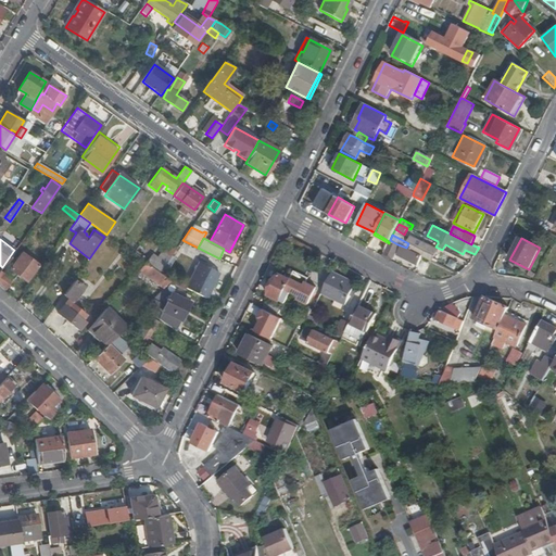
[(411,251),(430,260),(436,250),(416,240),(411,251)]
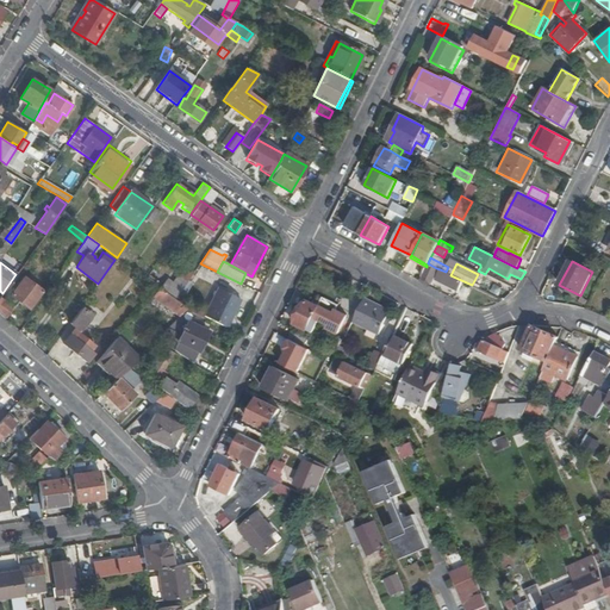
[(436,268),(429,265),(419,281),(428,286),(436,268)]
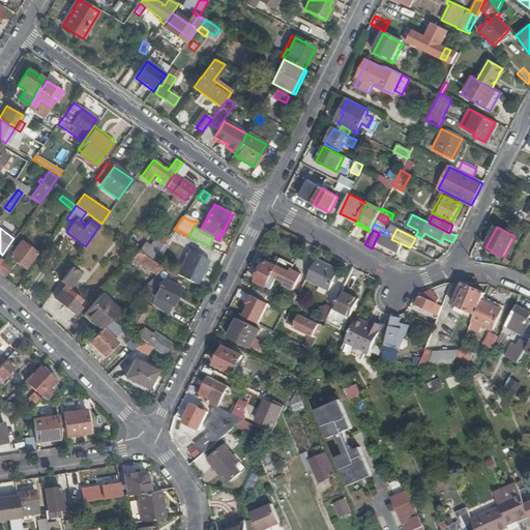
[(401,244),(381,235),(378,242),(396,253),(401,244)]
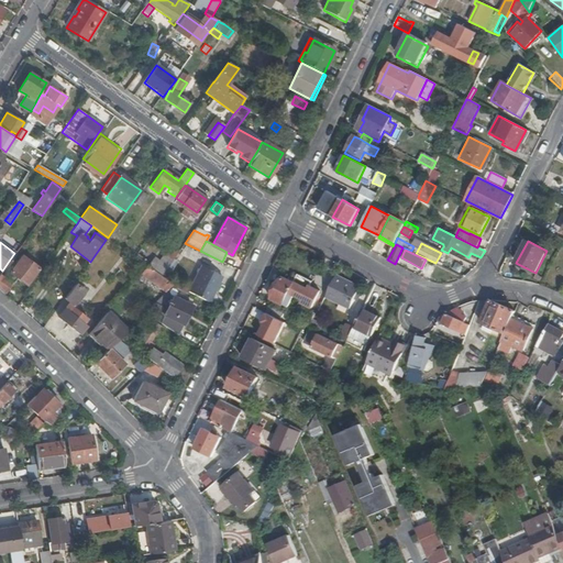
[(23,257),(34,265),(36,262),(25,254),(23,257)]
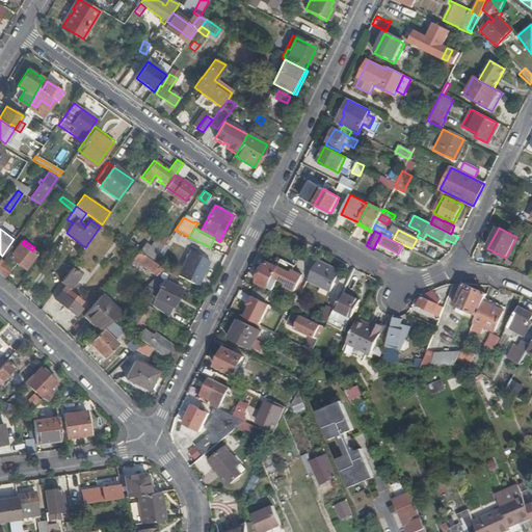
[(36,254),(32,250),(22,243),(21,241),(9,257),(25,268),(36,254)]
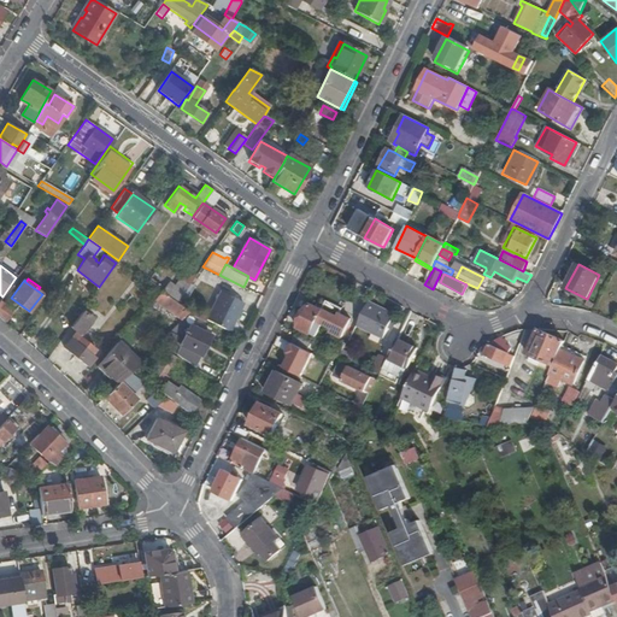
[(170,282),(163,293),(176,303),(184,292),(170,282)]
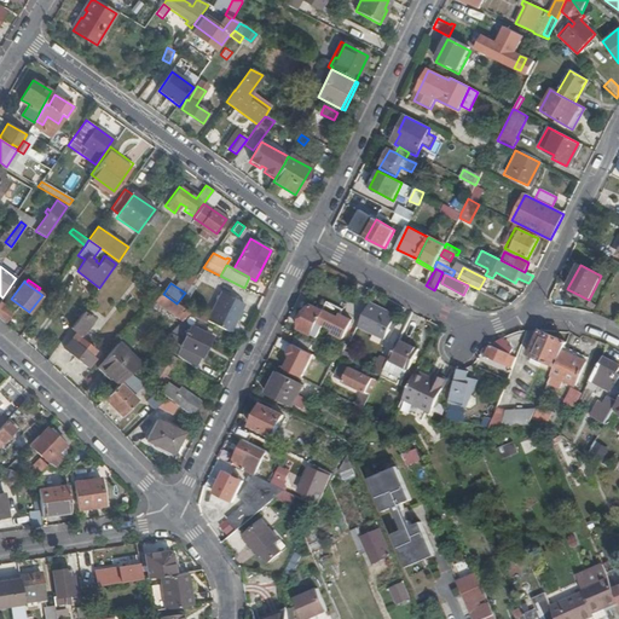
[(163,294),(161,293),(156,299),(184,319),(191,312),(184,308),(177,304),(163,294)]
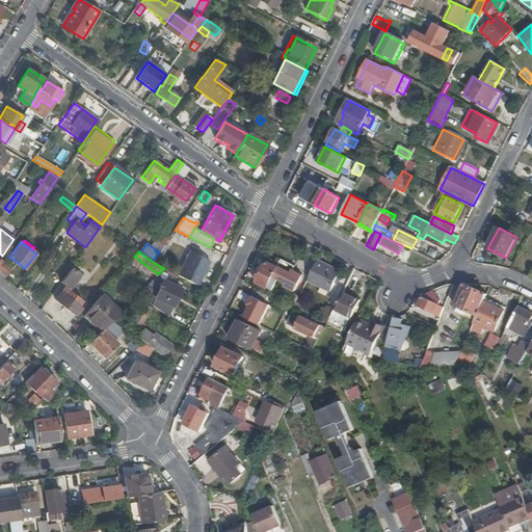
[(164,256),(159,251),(152,261),(158,265),(164,256)]
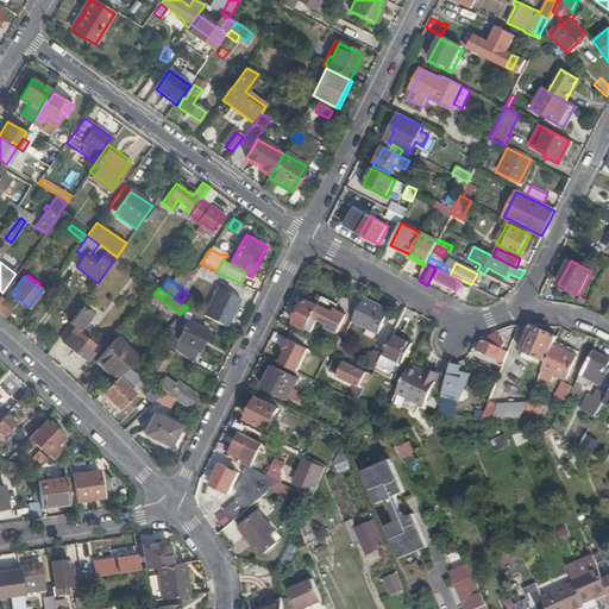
[(225,326),(239,299),(219,288),(205,315),(225,326)]
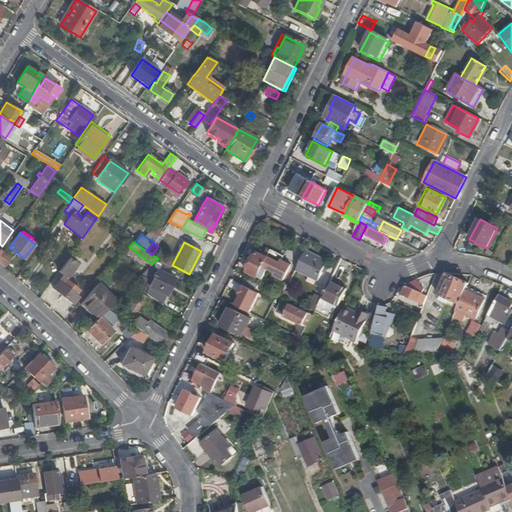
[(0,263),(4,267),(8,261),(8,256),(0,249),(0,263)]
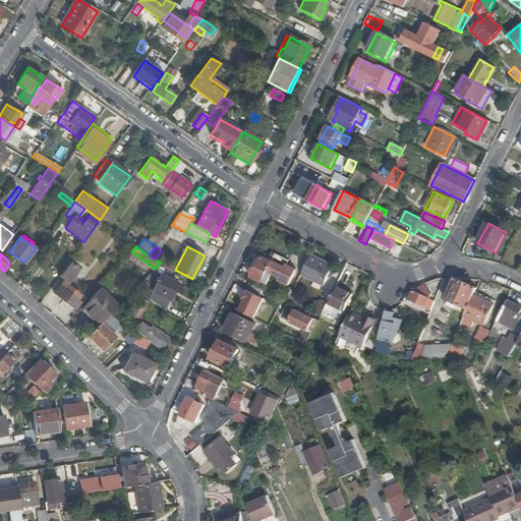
[(334,267),(311,255),(302,275),(325,286),(334,267)]
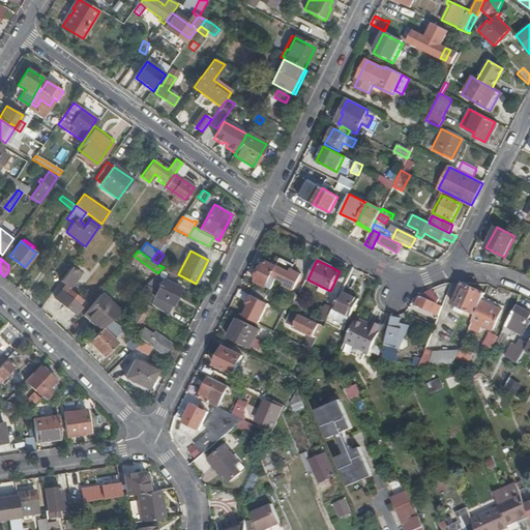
[(256,282),(271,289),(276,280),(293,288),(299,273),(291,268),(289,271),(276,265),(276,266),(266,261),(256,282)]
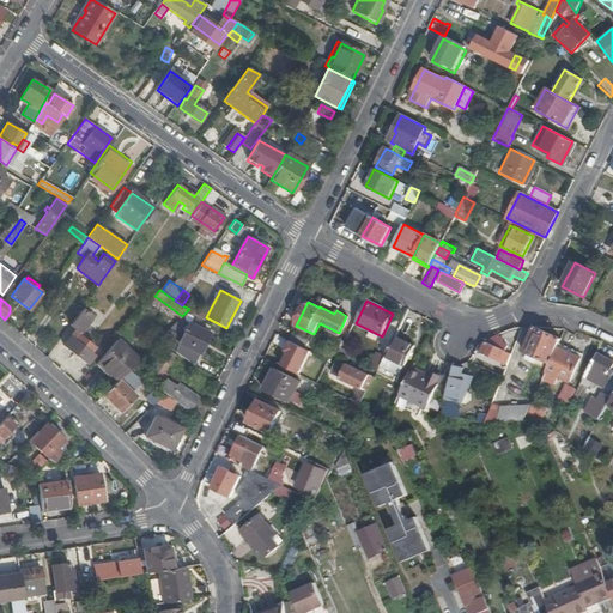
[(82,308),(70,325),(79,332),(91,315),(82,308)]
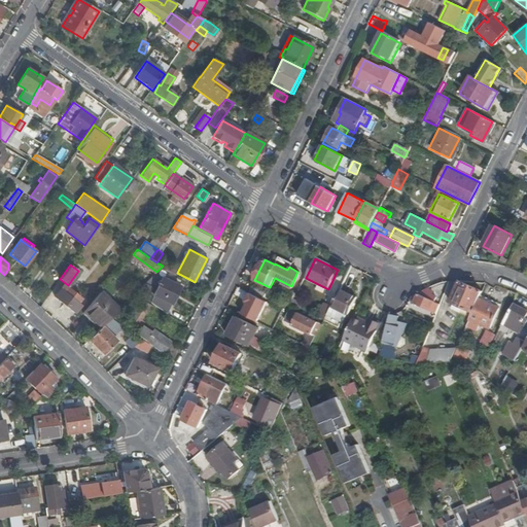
[(152,294),(153,294),(171,303),(179,285),(154,273),(149,279),(157,283),(152,294)]
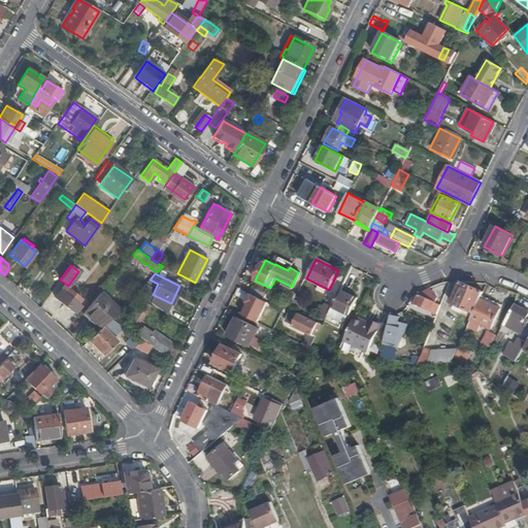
[(135,294),(150,302),(154,295),(153,295),(158,284),(150,279),(135,294)]
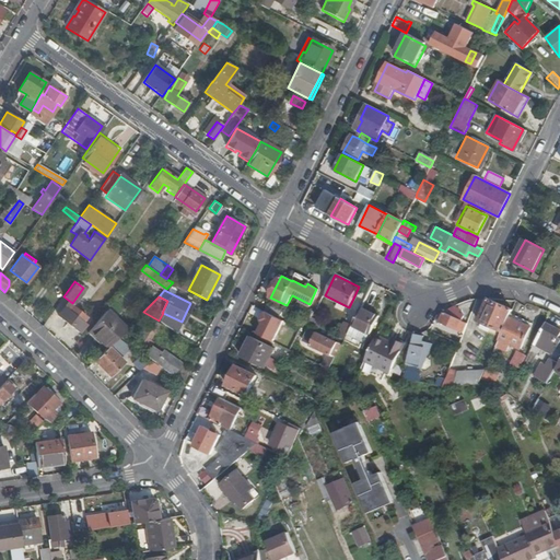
[(513,311),(489,300),(488,302),(485,301),(478,316),(481,317),(479,322),(503,333),(511,316),(513,311)]
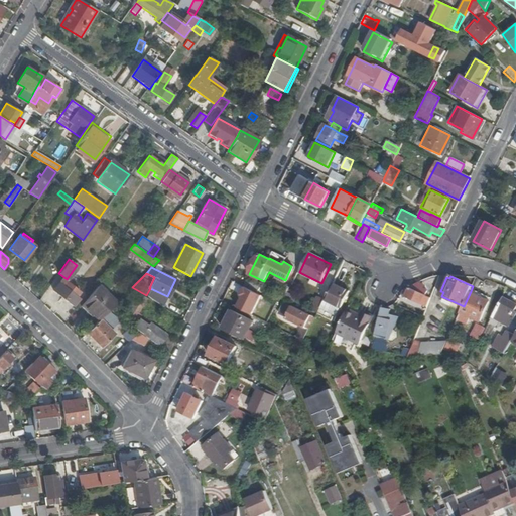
[(261,285),(247,278),(243,286),(257,293),(261,285)]
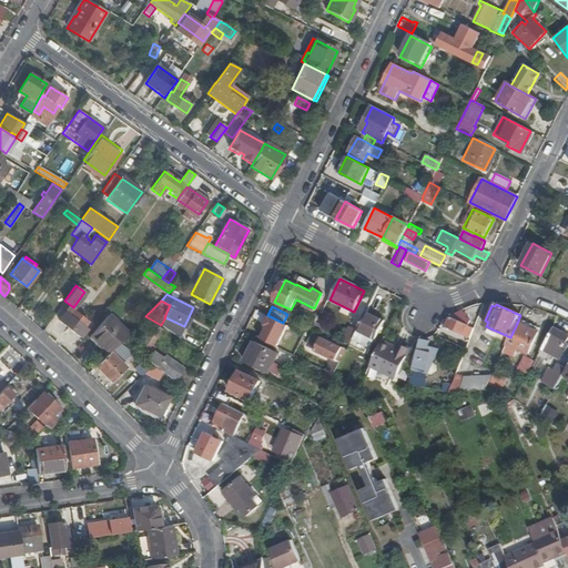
[(84,325),(88,321),(72,308),(69,314),(66,311),(59,320),(81,337),(88,328),(84,325)]
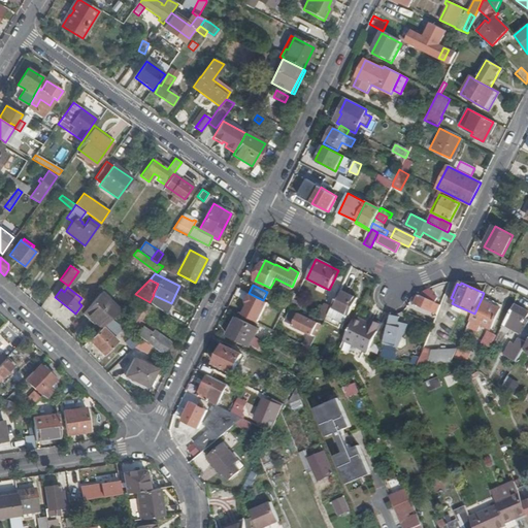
[(357,300),(339,292),(332,305),(331,309),(349,318),(357,300)]
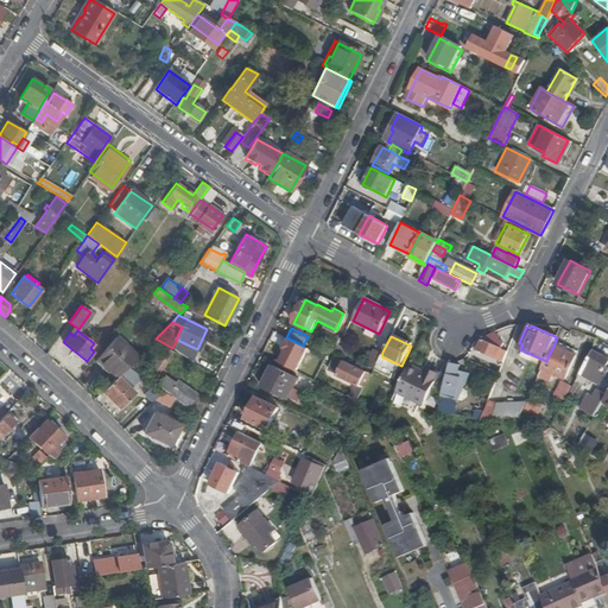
[(138,356),(115,337),(97,359),(116,377),(127,367),(138,356)]
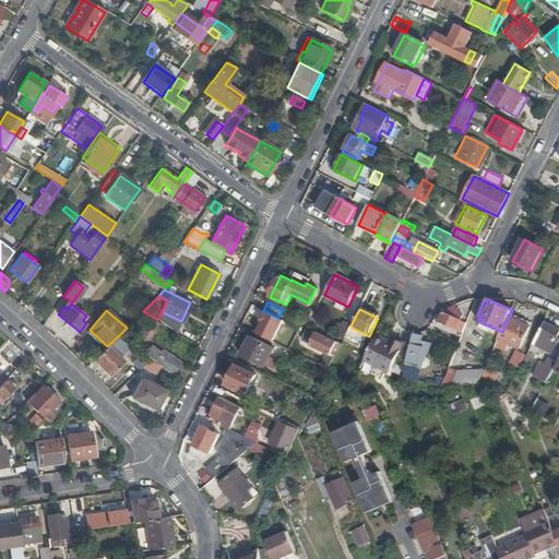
[(512,310),(510,316),(524,322),(526,317),(512,310)]
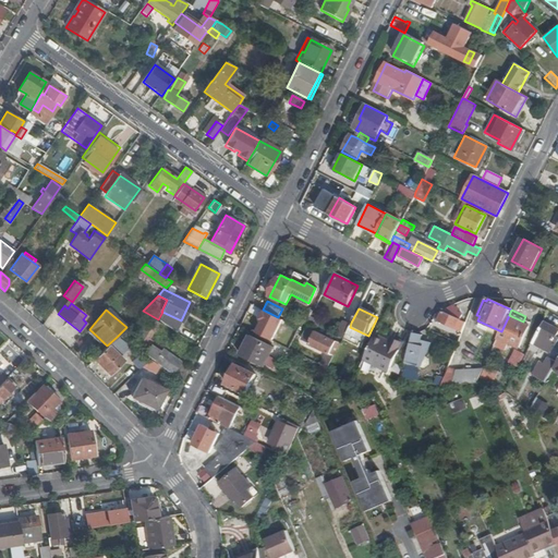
[(462,316),(462,315),(450,311),(448,315),(444,313),(439,323),(457,330),(462,316)]
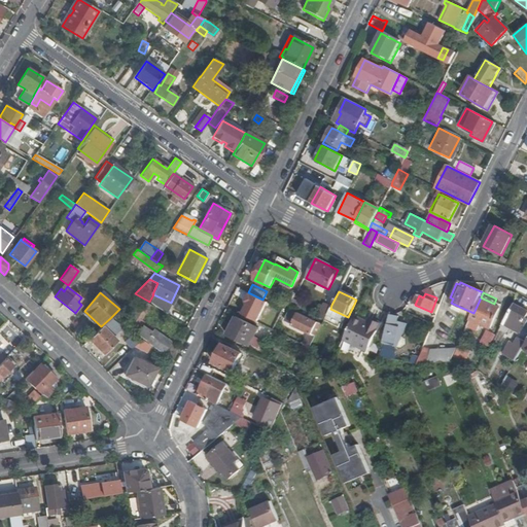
[(415,305),(419,295),(417,294),(410,299),(409,302),(415,305)]
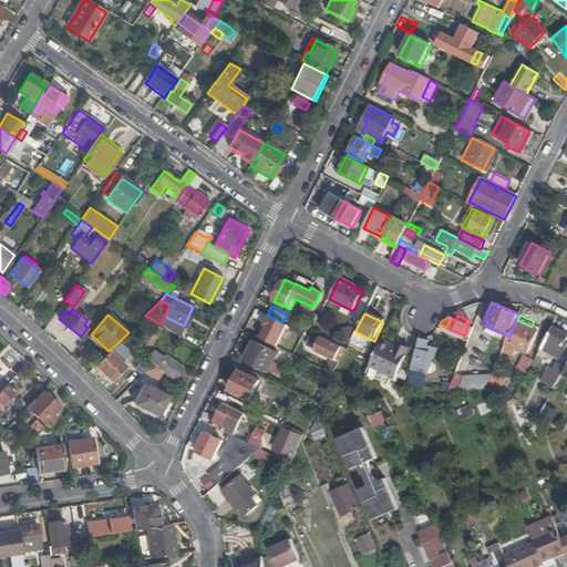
[(517,320),(509,337),(507,341),(529,351),(539,330),(532,327),(517,320)]
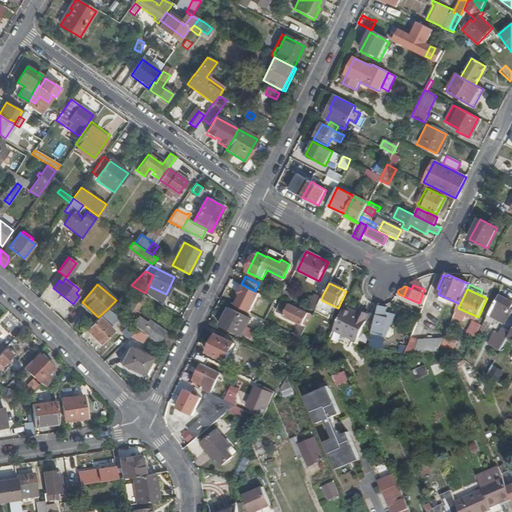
[(427,291),(424,290),(419,303),(422,304),(427,291)]
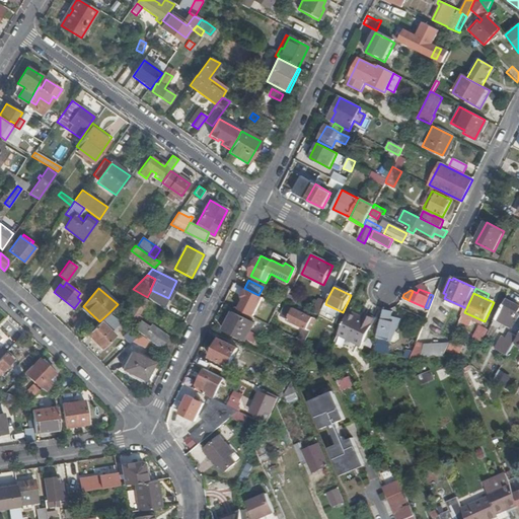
[(292,302),(297,304),(299,299),(291,295),(288,300),(292,302)]
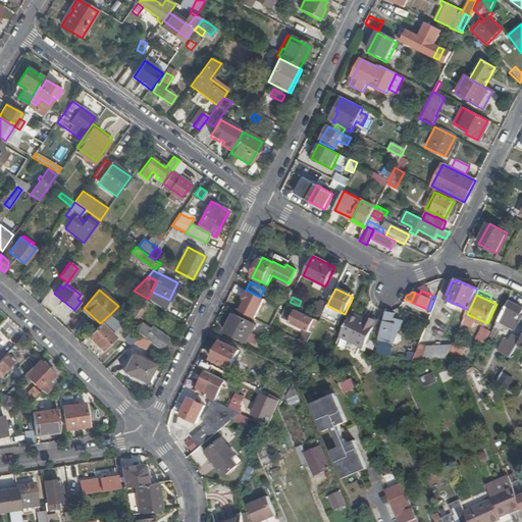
[(128,318),(140,325),(143,319),(140,317),(149,303),(142,298),(128,318)]
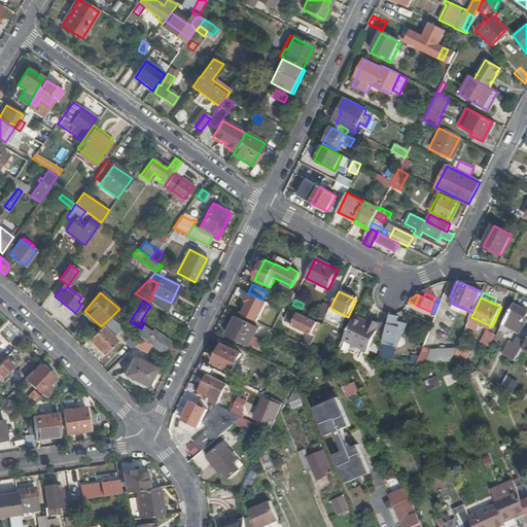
[(330,309),(331,305),(324,302),(317,317),(324,320),(326,317),(330,309)]
